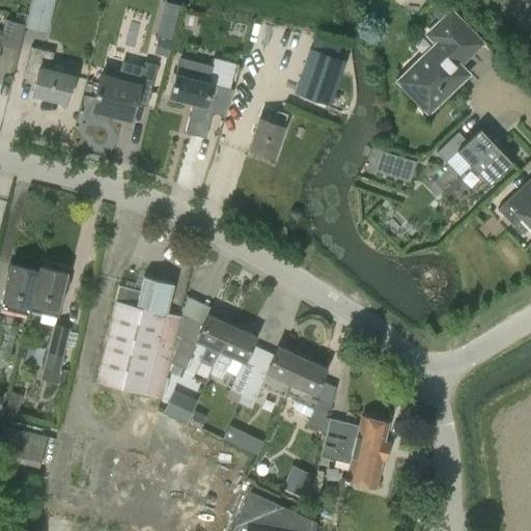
[(54,0),(31,0),(26,25),(47,30),(54,0)]
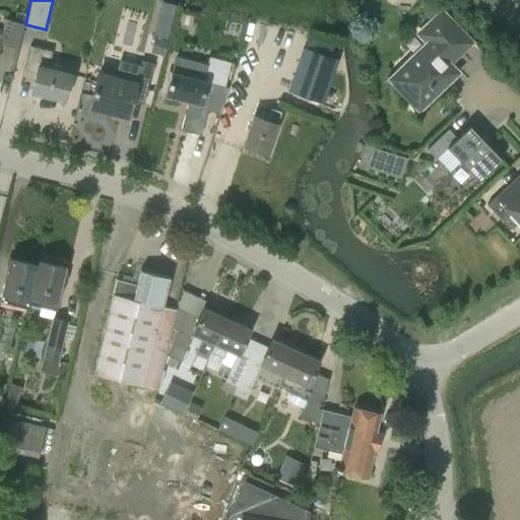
[(157,0),(146,50),(163,54),(175,3),(160,0),(157,0)]
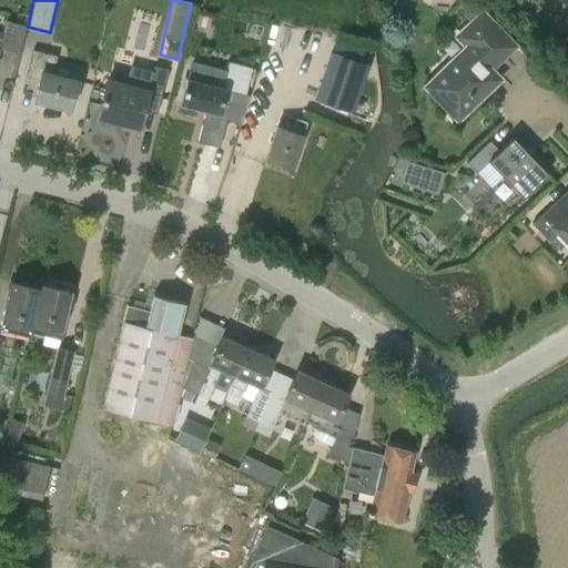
[(567,8),(556,27),(567,34),(567,8)]
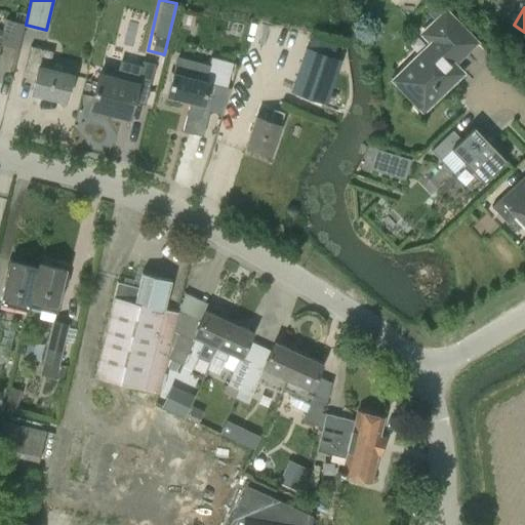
[(425,108),(455,79),(456,68),(452,64),(475,42),(445,11),(421,34),(431,43),(408,66),(408,74),(397,84),(410,98),(413,95),(425,108)]
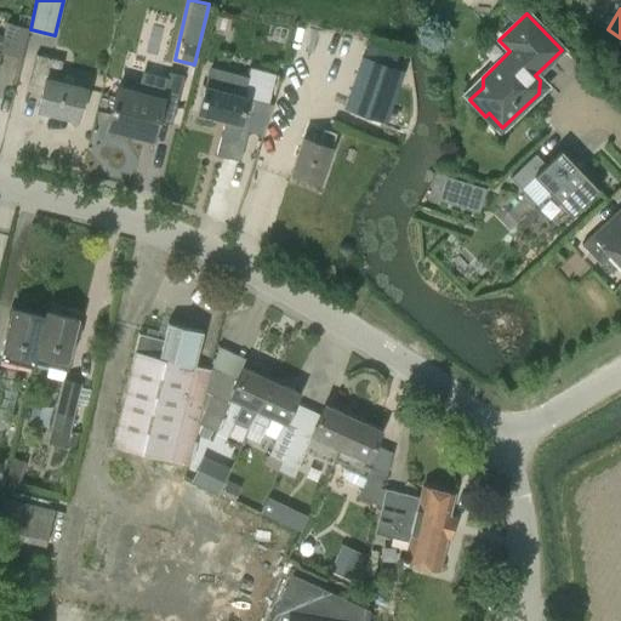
[(0,53),(21,58),(28,30),(6,23),(3,35),(0,34),(0,53)]
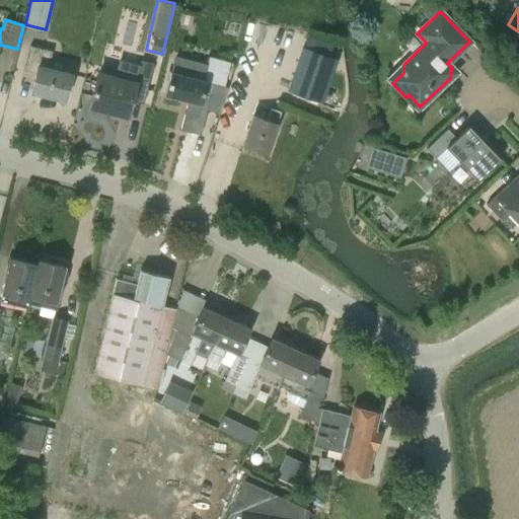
[(303,45),(288,90),(322,102),(338,57),(303,45)]
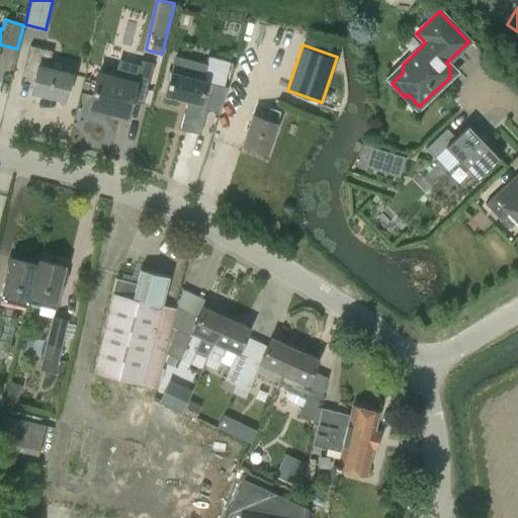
[(52,52),(29,46),(23,70),(35,73),(30,92),(64,100),(71,74),(46,68),(48,58),(51,58),(52,52)]
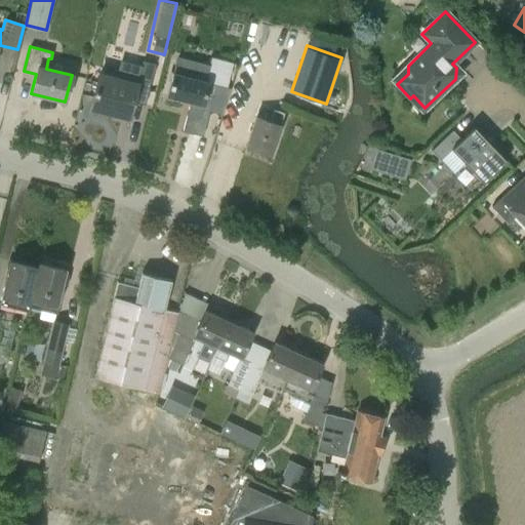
[(208,113),(221,116),(230,89),(227,88),(233,64),(211,57),(205,81),(172,73),(166,95),(189,102),(182,131),(202,136),(208,113)]
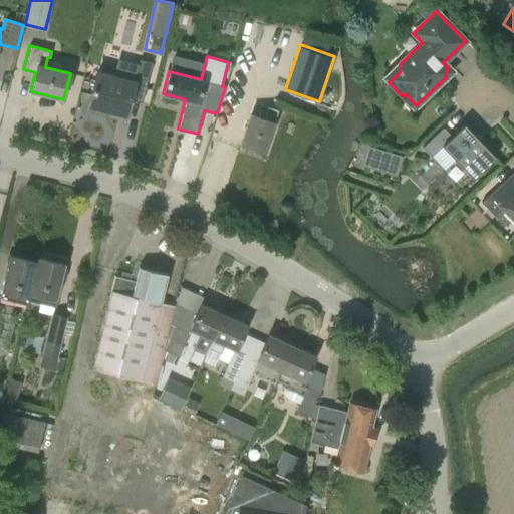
[(152,63),(139,59),(138,65),(118,60),(114,76),(96,71),(87,106),(125,115),(130,99),(142,103),(152,63)]
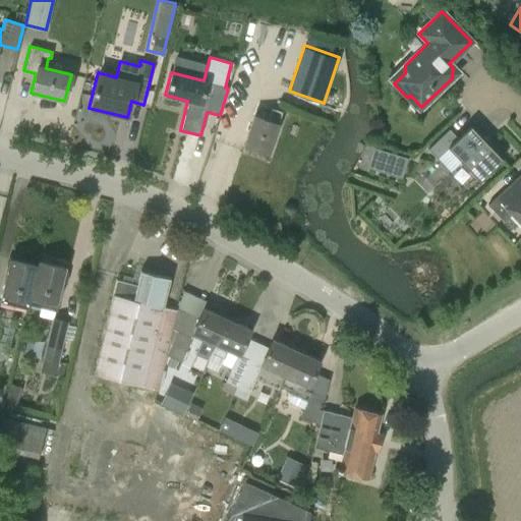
[(267,120),(253,115),(243,146),(268,155),(278,124),(278,123),(282,112),(271,108),(267,120)]
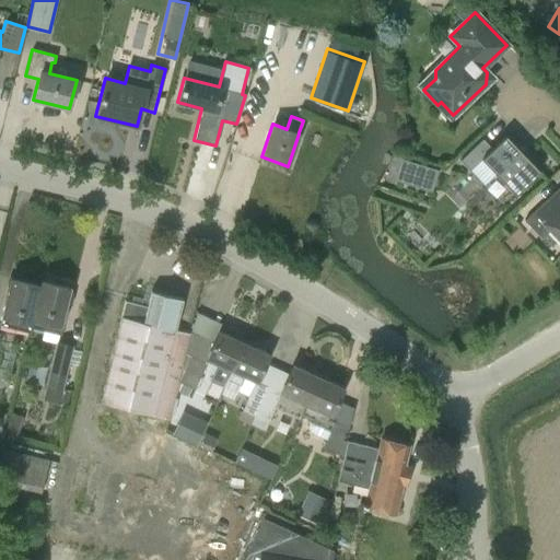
[(491,149),(481,139),(459,161),(468,171),(481,160),(514,194),(538,172),(504,136),(491,149)]
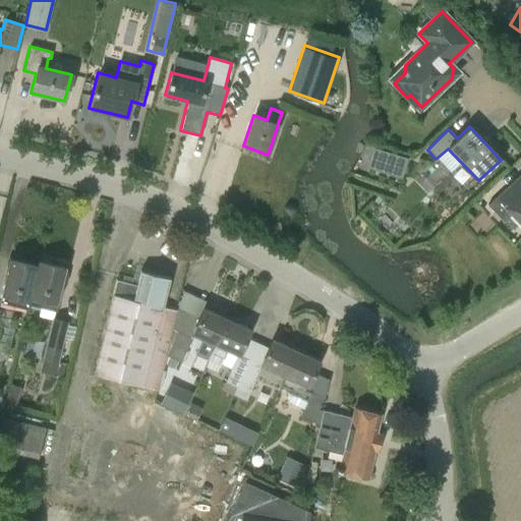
[(367,165),(400,175),(406,155),(373,145),(367,165)]
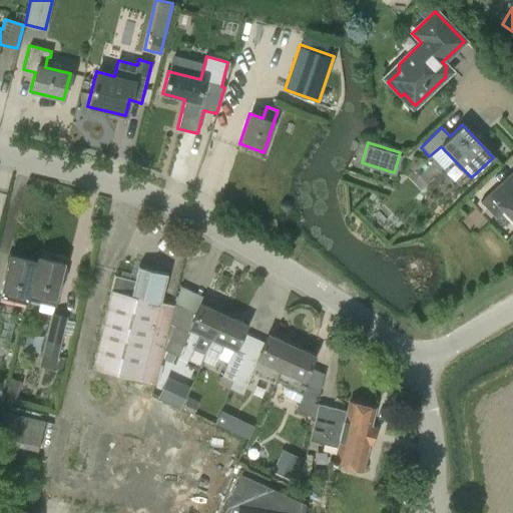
[(510,190),(501,181),(480,201),(495,218),(504,210),(512,219),(512,186),(512,187),(510,190)]
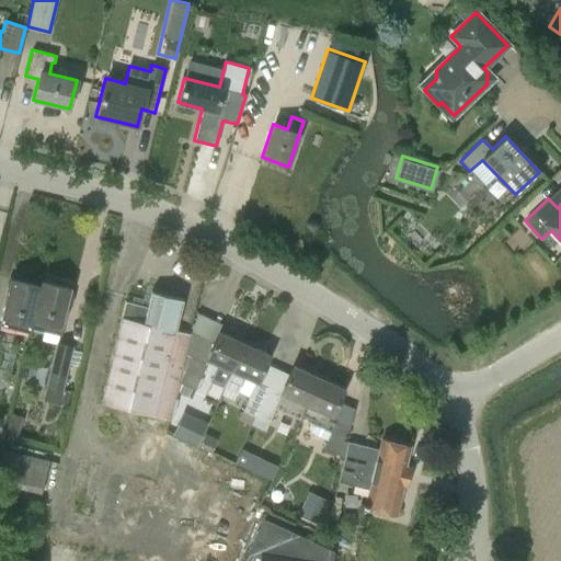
[(0,325),(29,333),(31,329),(39,286),(10,278),(0,317),(1,318),(0,321),(0,325)]
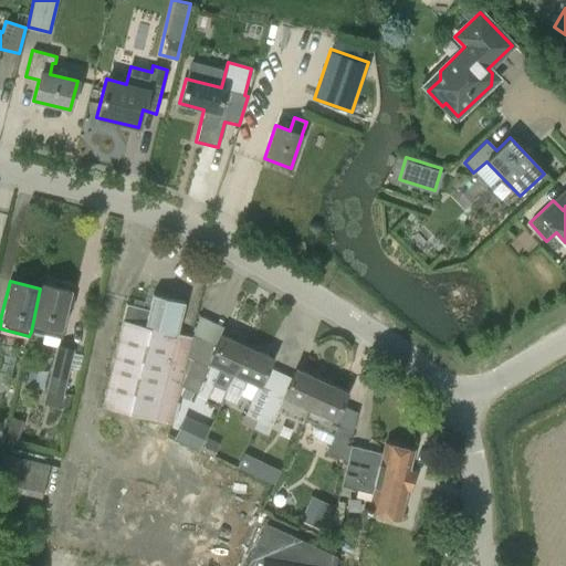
[(41,283),(40,289),(31,332),(44,335),(42,344),(58,347),(58,346),(60,338),(62,329),(72,291),(41,283)]
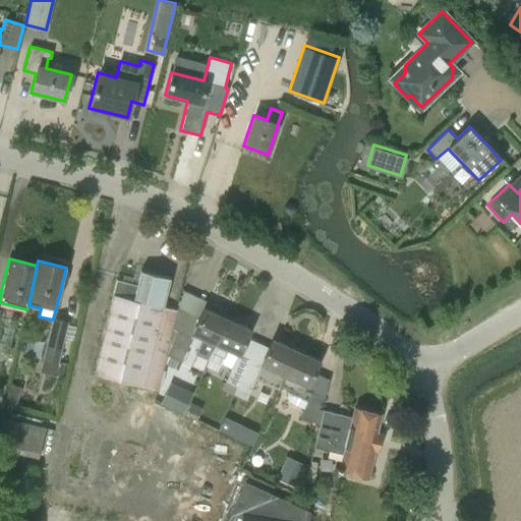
[(136,285),(116,280),(112,294),(93,374),(158,391),(161,380),(165,355),(176,310),(163,306),(170,278),(140,271),(136,285)]
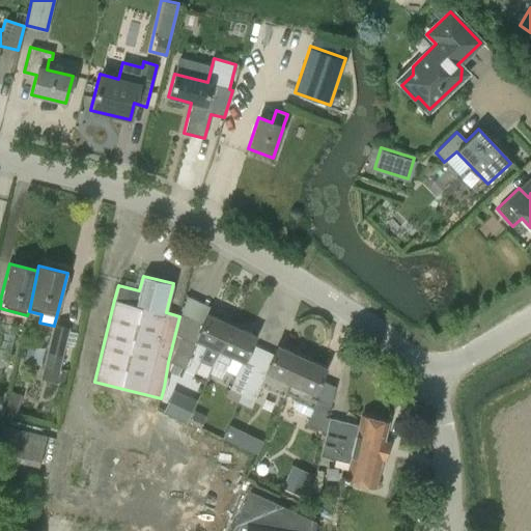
[(200,362),(212,367),(230,325),(206,314),(201,325),(180,314),(179,316),(168,362),(185,369),(197,340),(207,345),(200,362)]
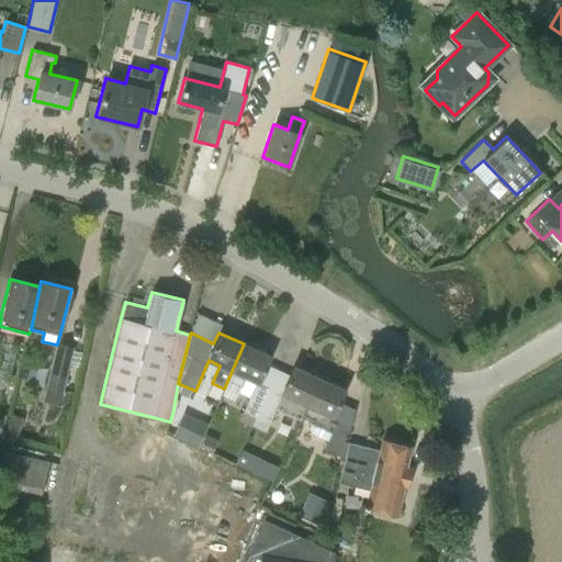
[(244,344),(224,389),(221,395),(235,402),(246,378),(258,383),(270,356),(244,344)]
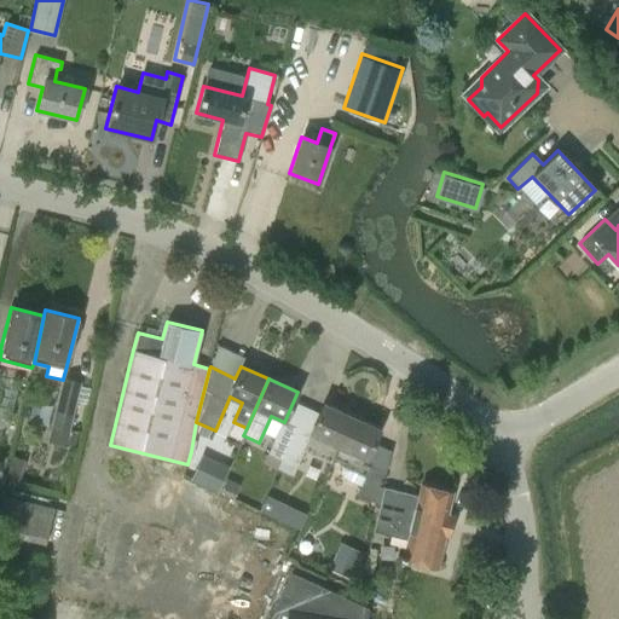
[(80,383),(61,380),(50,426),(51,426),(51,427),(69,432),(69,431),(70,431),(80,383)]
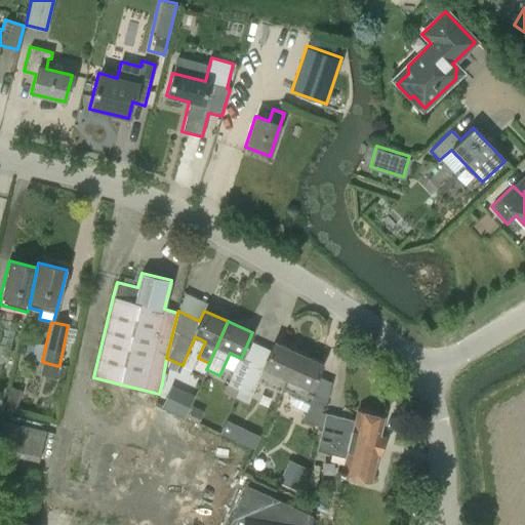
[(249,366),(238,391),(235,398),(248,404),(257,382),(280,393),(281,390),(297,353),(273,341),(261,368),(263,368),(260,371),(249,366)]
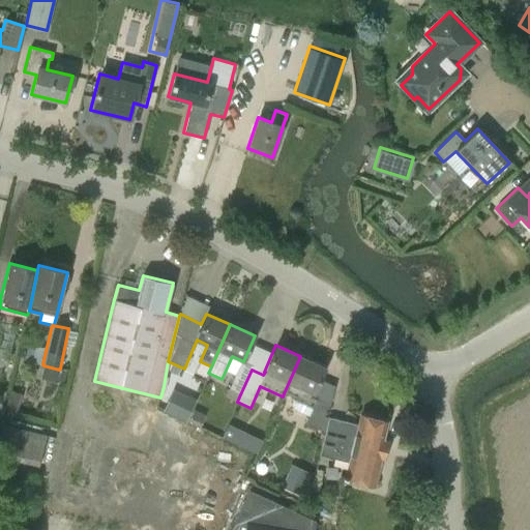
[(304,423),(325,433),(329,417),(324,416),(329,406),(334,386),(319,380),(325,367),(300,356),(284,393),(292,396),(291,405),(292,408),(295,411),(308,416),(304,423)]
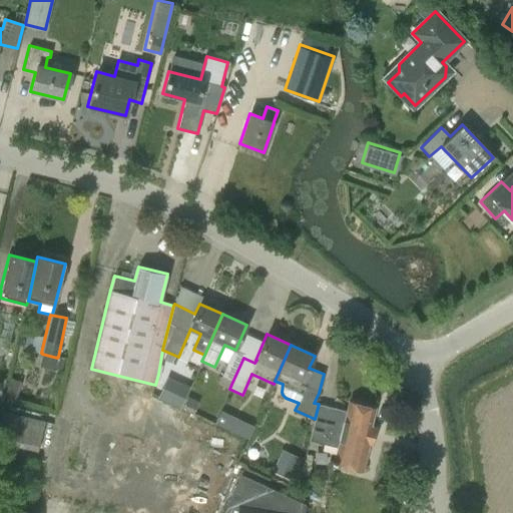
[(220,377),(232,382),(243,358),(231,352),(220,377)]
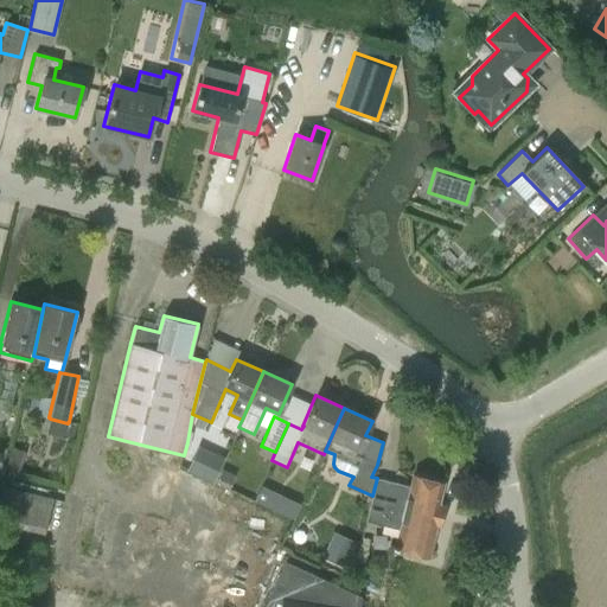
[(193,452),(186,468),(209,478),(216,461),(193,452)]
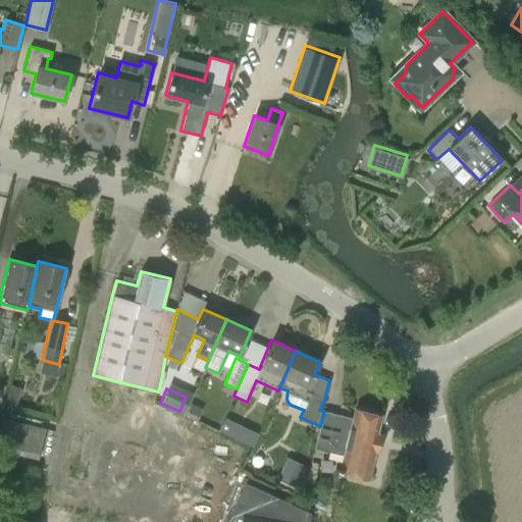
[(353,419),(324,411),(320,426),(314,449),(313,456),(321,458),(323,451),(343,456),(341,468),(345,469),(343,473),(360,477),(368,479),(375,452),(377,453),(381,435),(376,434),(381,415),(355,409),(353,419)]
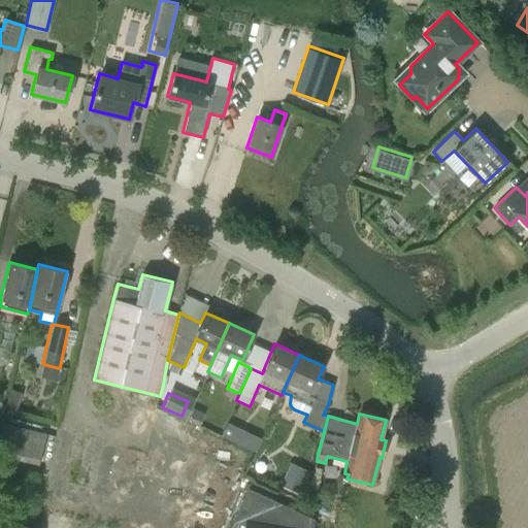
[(40,458),(46,433),(45,433),(0,423),(0,424),(0,456),(38,465),(40,458)]
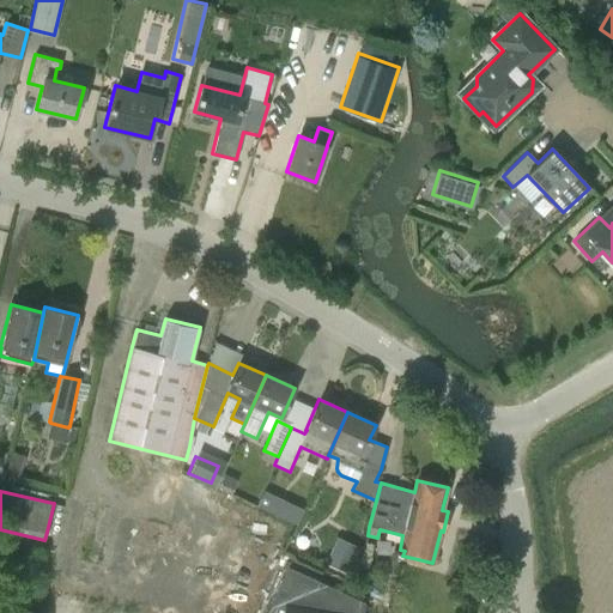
[(263,491),(255,508),(295,526),(303,509),(263,491)]
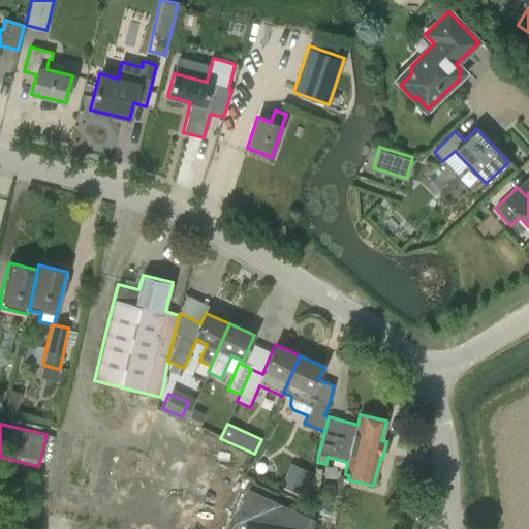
[(248,489),(229,528),(313,528),(314,520),(248,489)]
